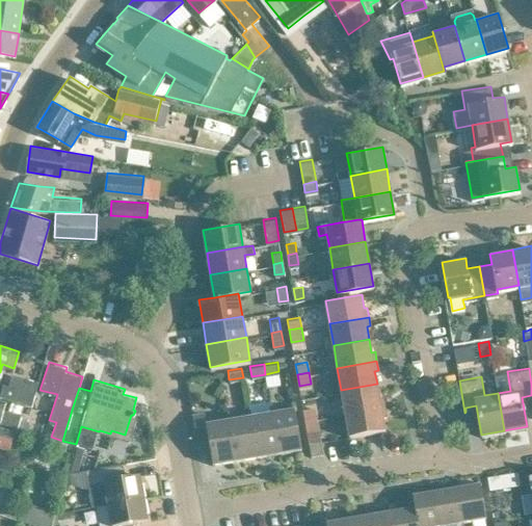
[(0,393),(31,403),(34,391),(2,380),(0,388),(0,393)]
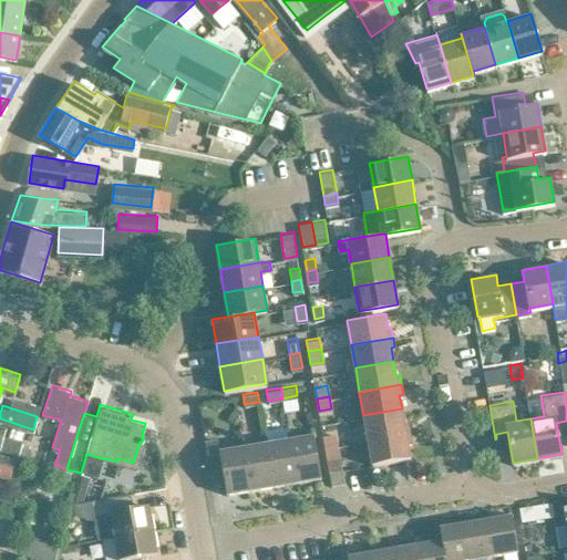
[(368,438),(410,432),(408,422),(404,422),(402,408),(363,415),(368,438)]
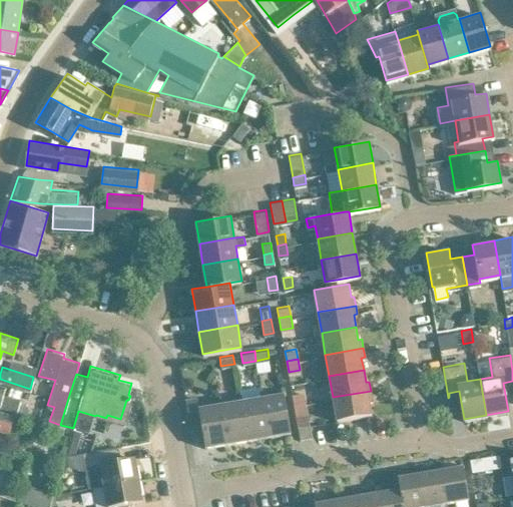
[(269,435),(262,397),(260,385),(238,388),(240,400),(247,438),(269,435)]
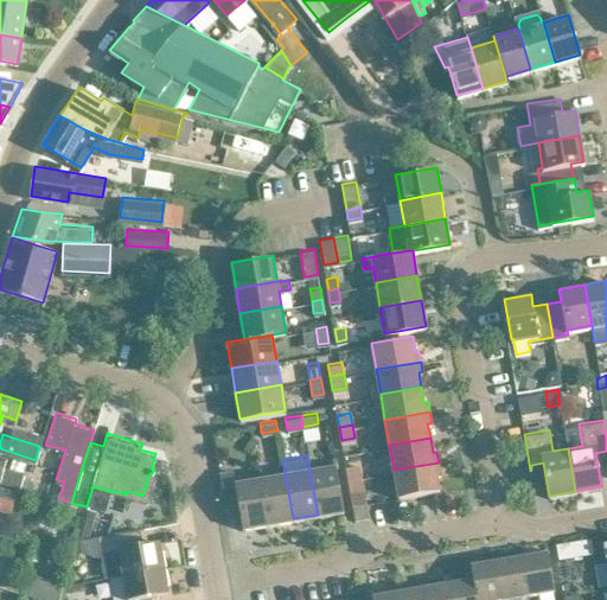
[(0,463),(0,480),(20,487),(25,470),(0,463)]
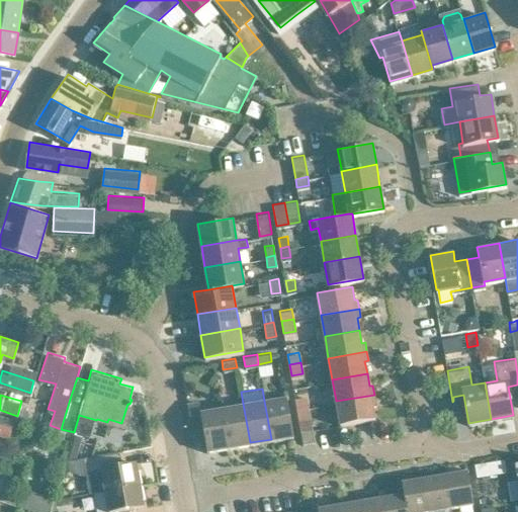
[(296,408),(309,406),(307,397),(307,395),(294,397),(296,408)]
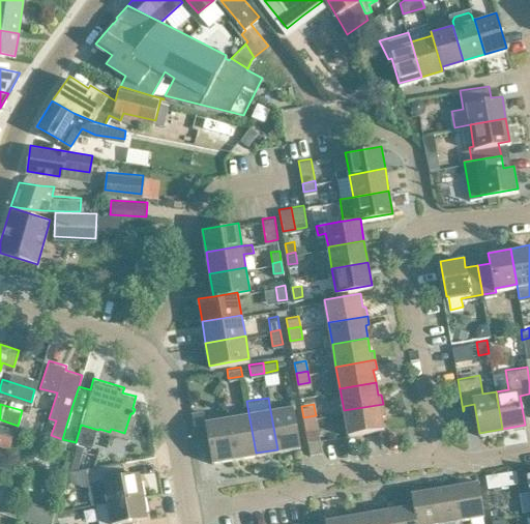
[(383,404),(344,410),(345,413),(348,433),(383,427),(381,413),(384,412),(383,404)]
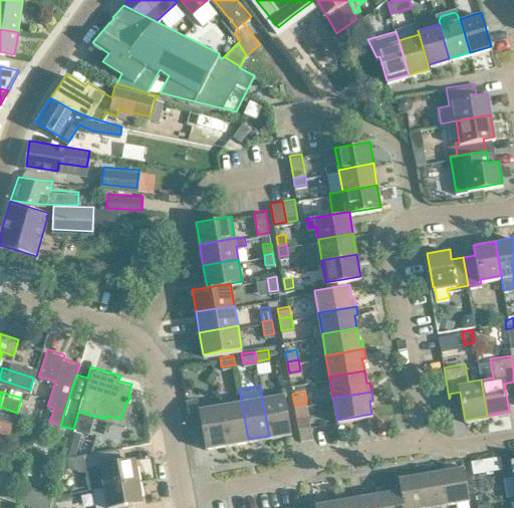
[(262,398),(269,436),(291,432),(287,412),(284,394),(262,398)]
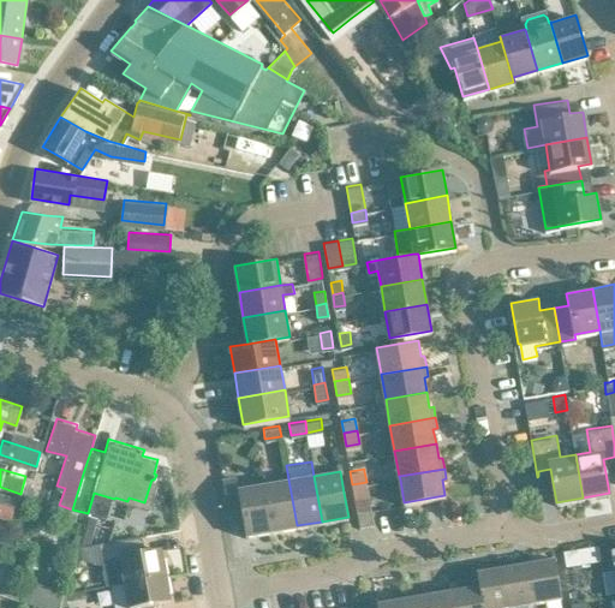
[(272,530),(263,484),(238,488),(236,476),(222,477),(227,507),(240,505),(245,534),(272,530)]
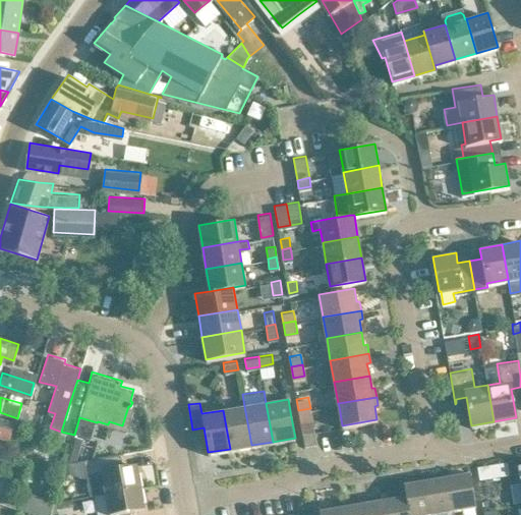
[(230,449),(251,445),(244,406),(223,410),(230,449)]
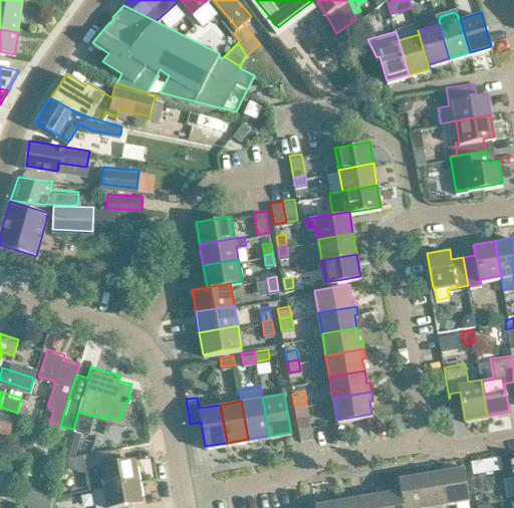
[(310,425),(306,403),(294,405),(298,427),(310,425)]
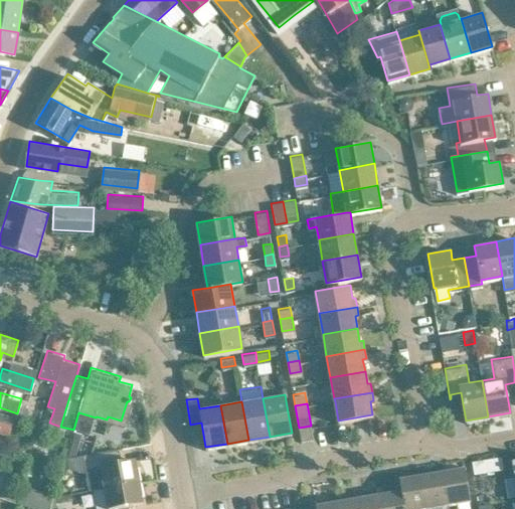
[(0,432),(8,434),(14,416),(0,411),(0,432)]
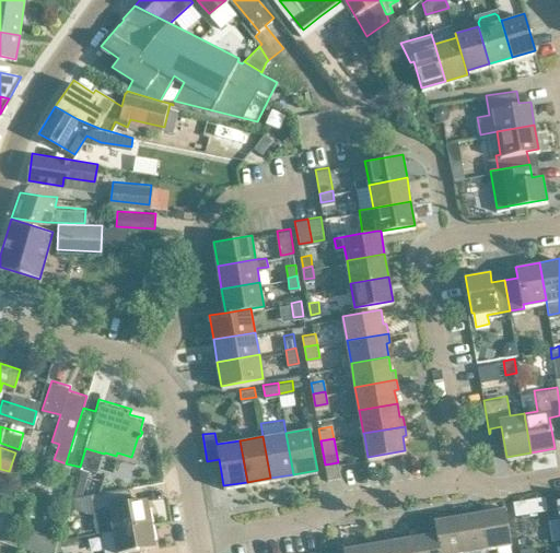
[(340,475),(338,468),(338,462),(325,465),(327,478),(340,475)]
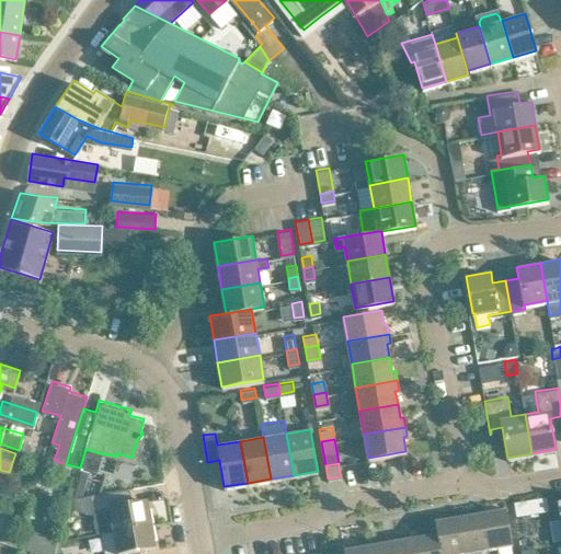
[(113,529),(150,522),(147,498),(132,500),(129,486),(107,489),(90,494),(96,531),(113,528),(113,529)]
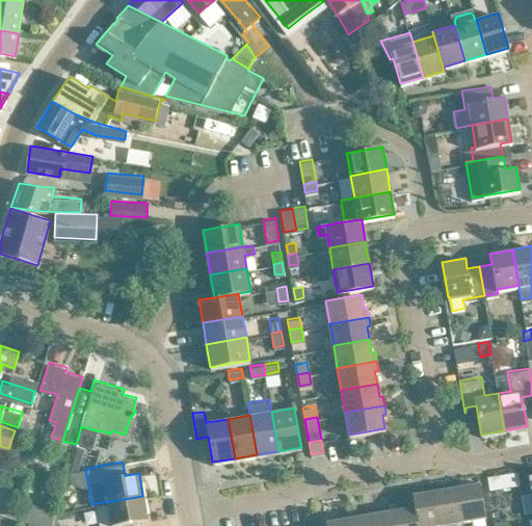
[(500,473),(487,474),(489,488),(502,485),(500,473)]
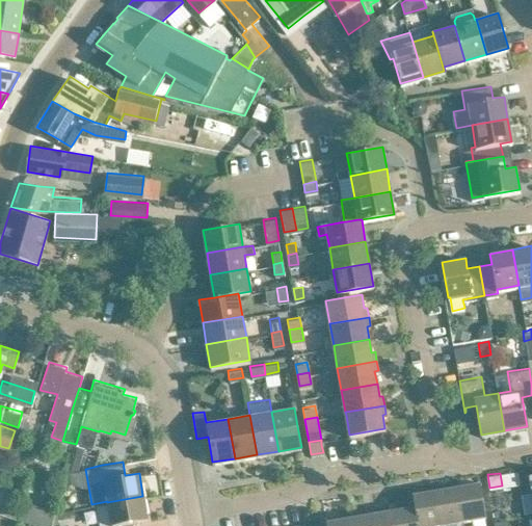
[(457,487),(462,519),(485,516),(483,500),(479,479),(466,482),(467,484),(457,487)]
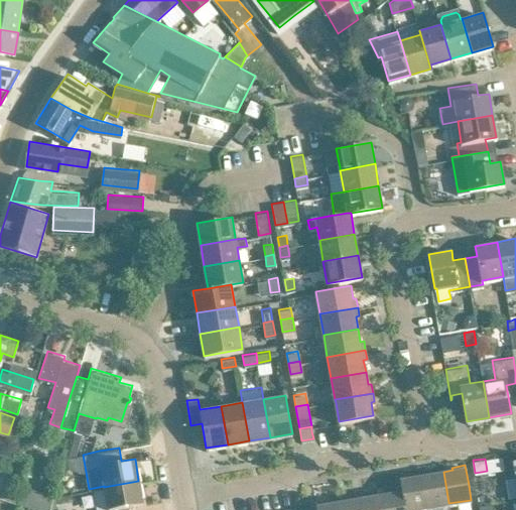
[(449,509),(448,503),(443,472),(422,475),(427,507),(429,507),(429,509),(449,509)]
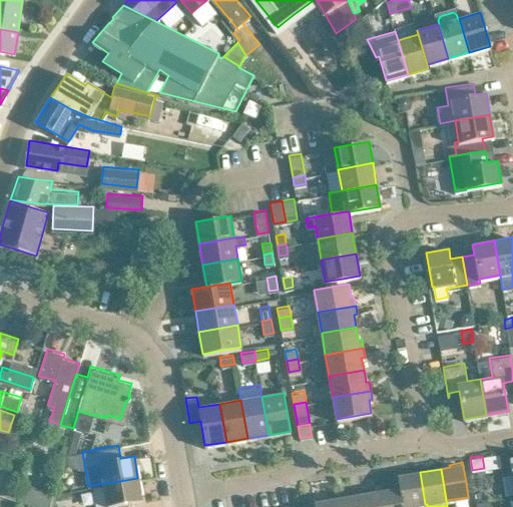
[(414,506),(425,504),(420,472),(399,476),(403,506),(414,506)]
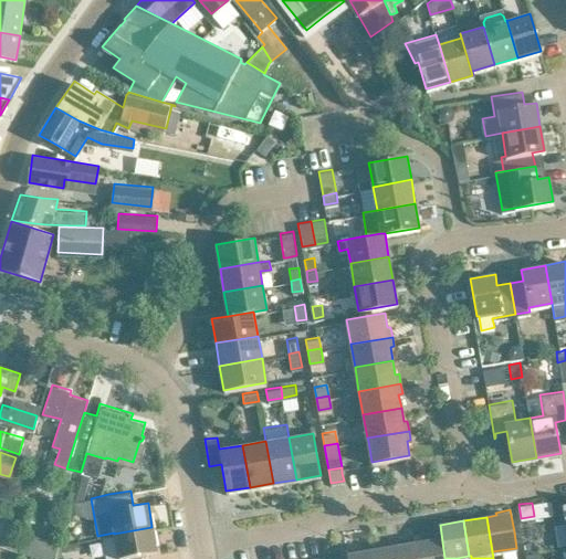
[(444,558),(440,525),(439,525),(441,538),(418,541),(420,558),(444,558)]
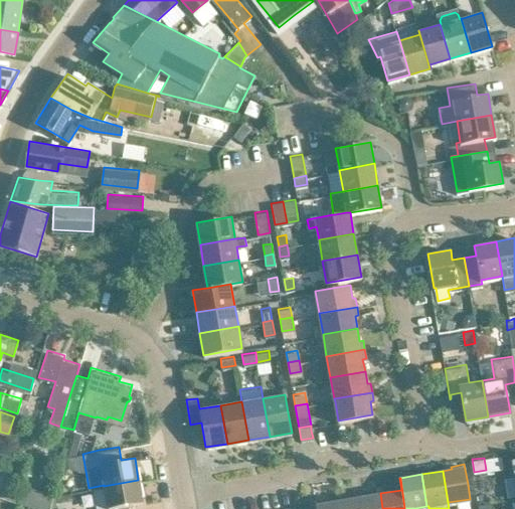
[(129,508),(129,504),(142,501),(138,480),(104,486),(108,507),(99,508),(98,508),(129,508)]
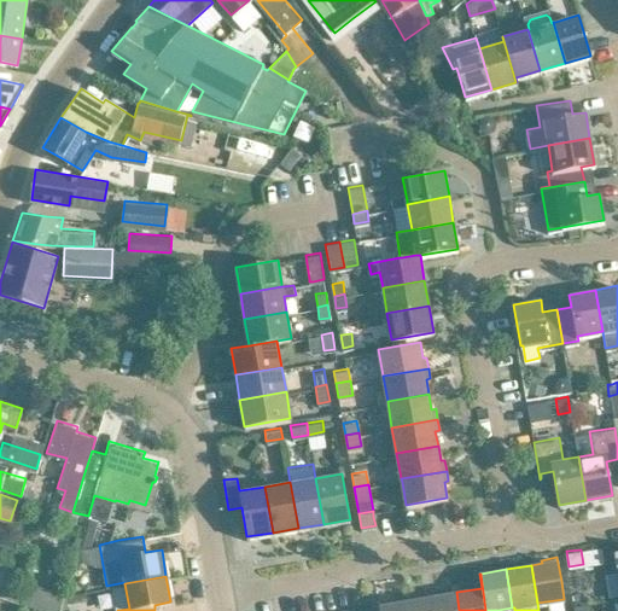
[(21,601),(57,610),(58,610),(64,591),(27,580),(21,601)]
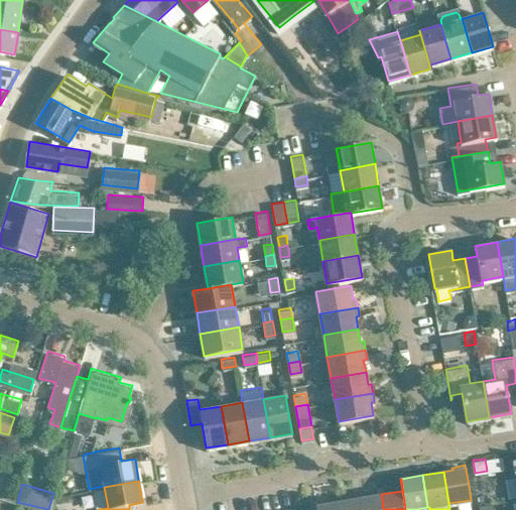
[(0,490),(0,496),(15,501),(18,491),(1,486),(0,490)]
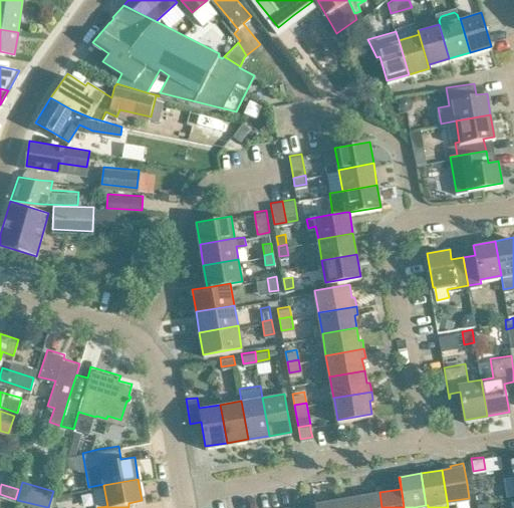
[(359,507),(381,507),(379,492),(358,496),(359,507)]
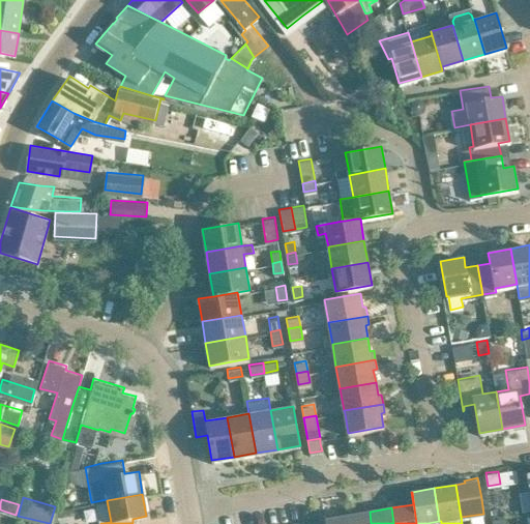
[(349,523),(371,523),(370,512),(348,515),(349,523)]
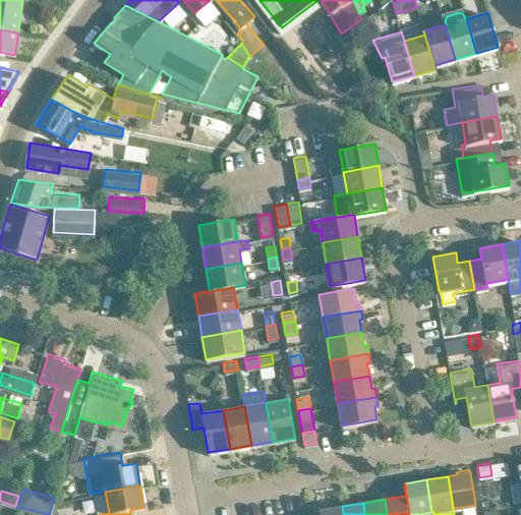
[(343,514),(342,506),(320,510),(320,514),(343,514)]
